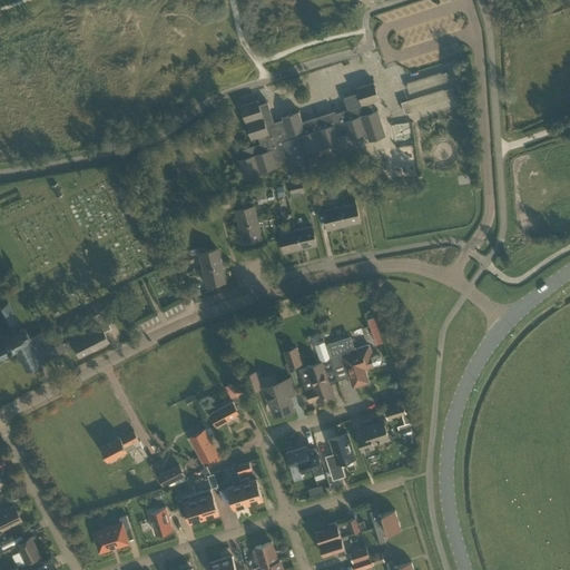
[(413,96),(454,81),(450,69),(410,82),(413,96)]
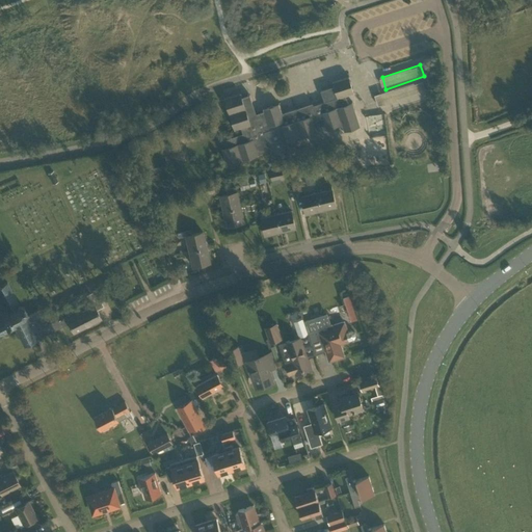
[(225,147),(221,149),(227,164),(258,155),(258,154),(270,150),(273,160),(291,154),(287,141),(317,131),(316,127),(320,126),(319,124),(324,123),(326,128),(342,124),(344,131),(361,126),(352,102),(348,103),(346,96),(354,92),(349,76),(333,82),(334,86),(321,90),(324,102),(313,105),(313,103),(283,113),(280,104),(263,109),(264,111),(256,113),(249,95),(242,98),(241,94),(224,99),(235,129),(240,127),(243,135),(231,138),(231,137),(223,139),(225,147)]
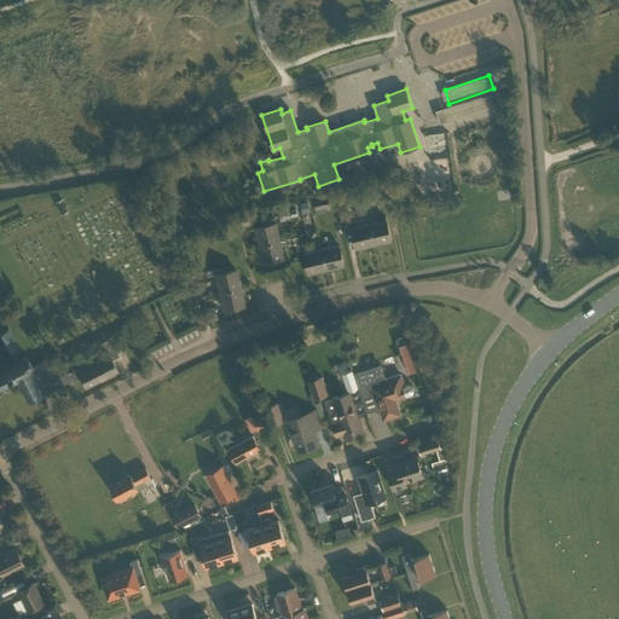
[(429,133),(433,156),(453,152),(450,131),(429,133)]
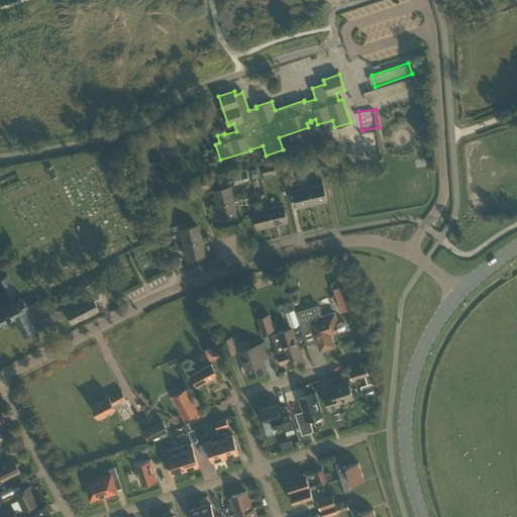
[(363,143),(363,148),(377,147),(376,134),(370,134),(370,143),(363,143)]
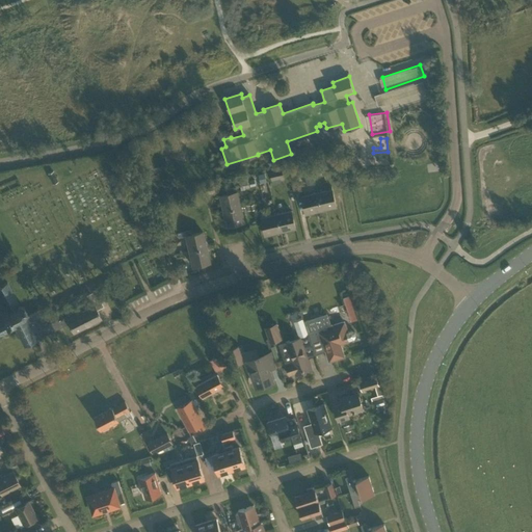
[(269,171),(271,180),(284,177),(282,168),(269,171)]
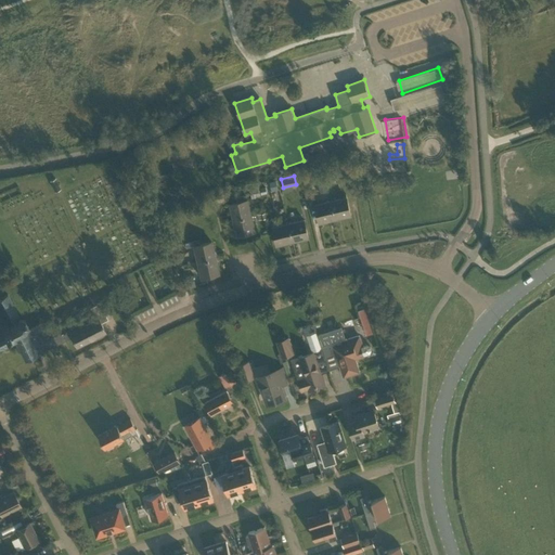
[(54,192),(61,189),(55,178),(49,181),(54,192)]
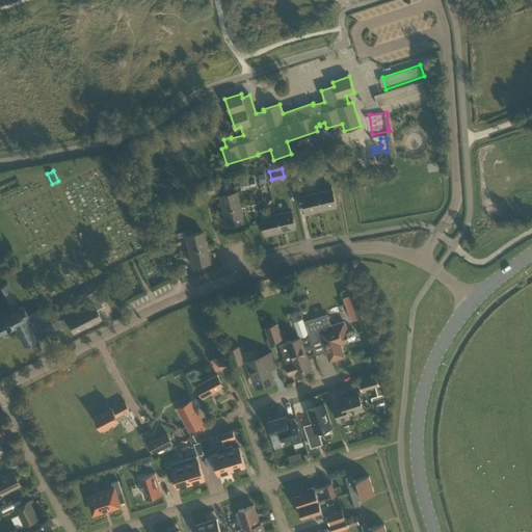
[(317,193),(321,210),(337,207),(333,189),(317,193)]
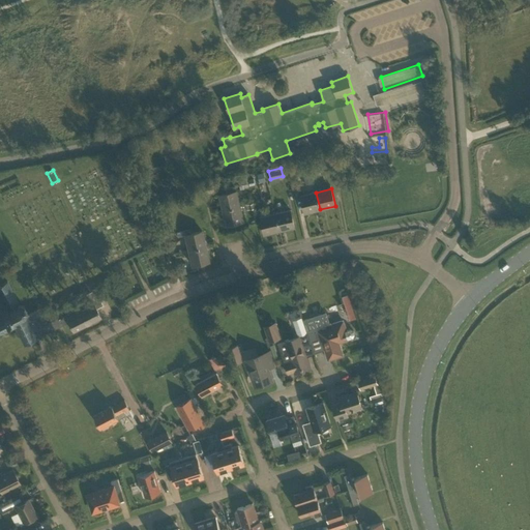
[(223,210),(240,206),(237,190),(236,190),(226,194),(219,195),(223,210)]
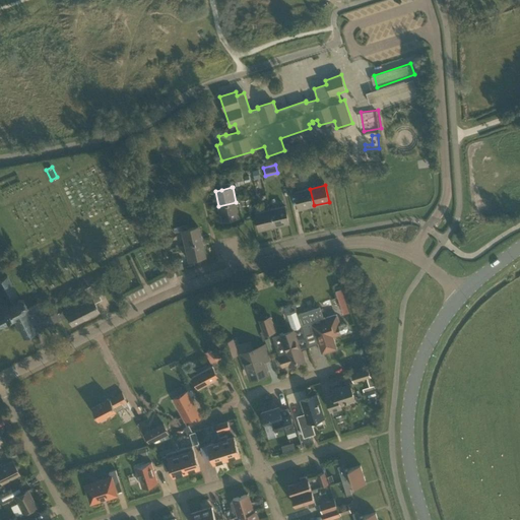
[(314,205),(310,189),(295,192),(299,209),(314,205)]
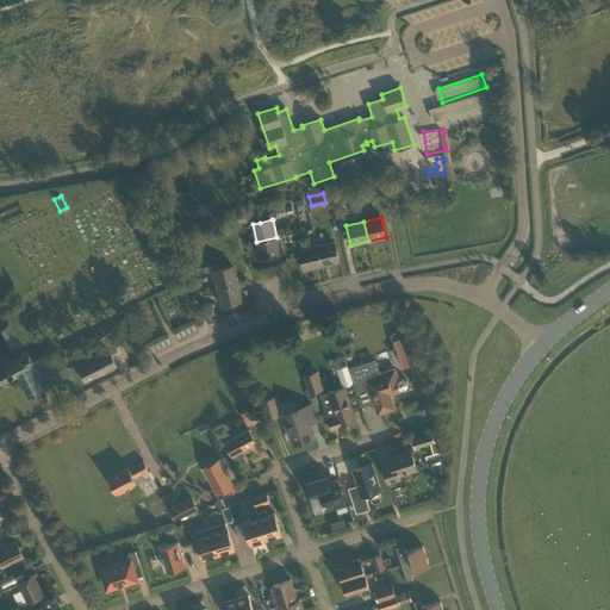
[(280,254),(277,237),(256,242),(261,259),(280,254)]
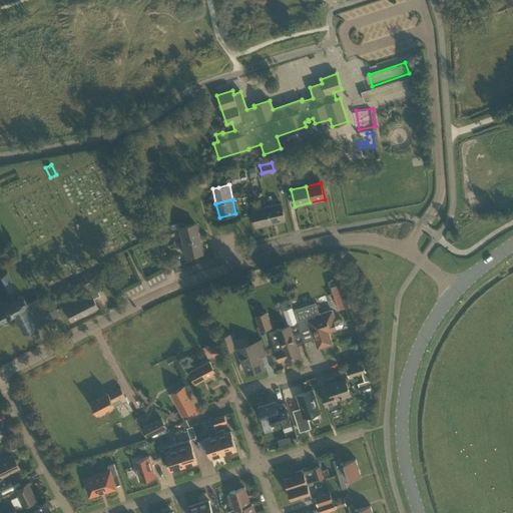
[(282,203),(267,206),(271,223),(286,220),(282,203)]
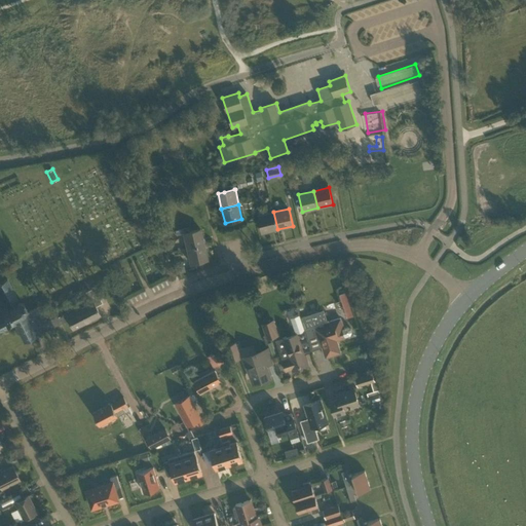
[(277,229),(273,212),(258,216),(262,232),(277,229)]
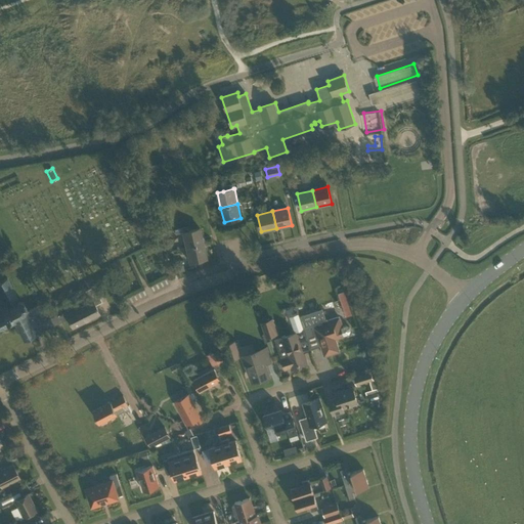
[(185,248),(203,244),(200,228),(182,232),(185,248)]
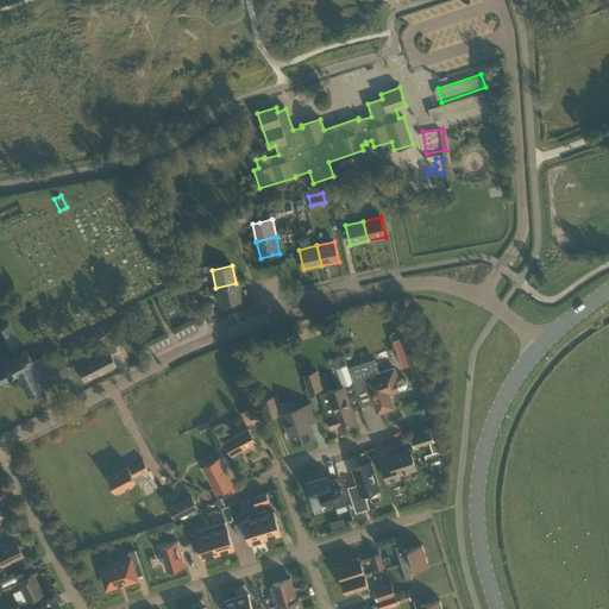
[(236,283),(215,288),(220,305),(240,300),(236,283)]
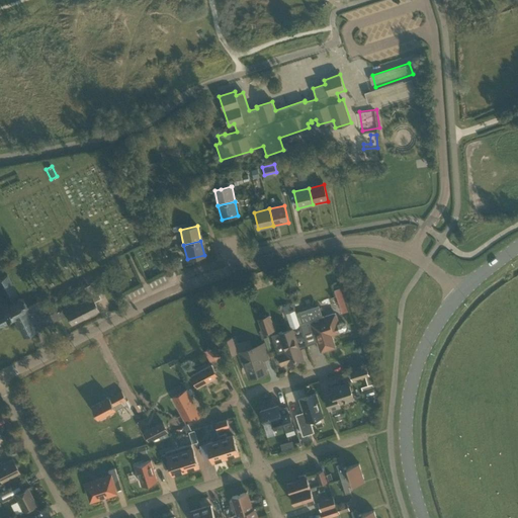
[(179,257),(172,259),(175,269),(182,267),(179,257)]
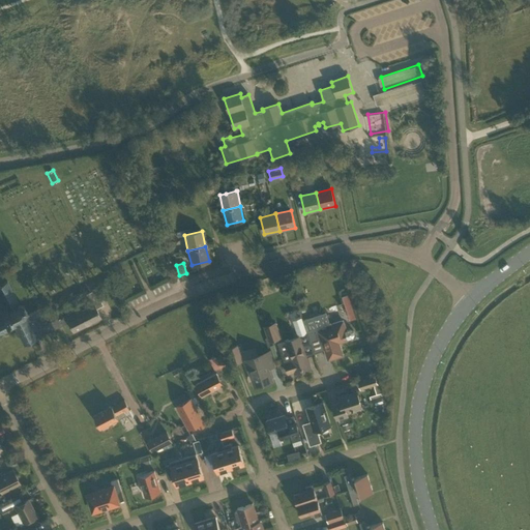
[(0,331),(10,327),(11,328),(15,327),(24,345),(36,339),(33,333),(51,325),(41,307),(25,316),(24,315),(25,311),(23,306),(19,304),(7,282),(0,284),(0,298),(2,301),(0,302),(0,305),(1,308),(0,310),(0,331)]
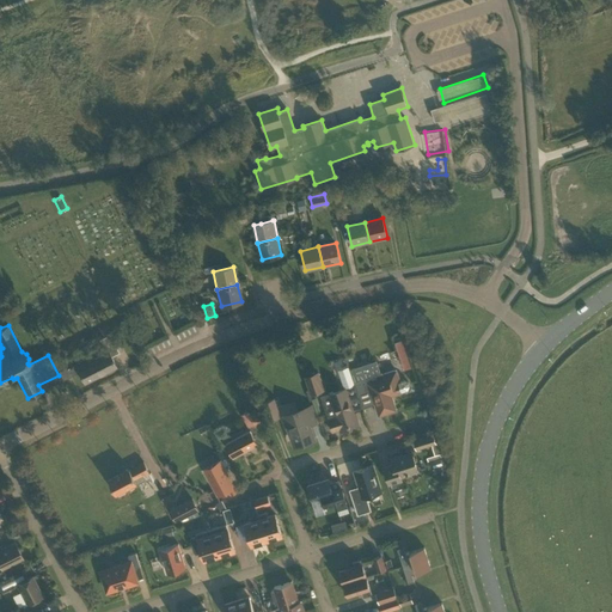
[(51,353),(48,355),(59,375),(75,366),(84,383),(116,366),(111,356),(118,352),(116,347),(110,334),(74,353),(79,363),(67,369),(63,362),(71,360),(68,355),(61,359),(57,350),(51,353)]
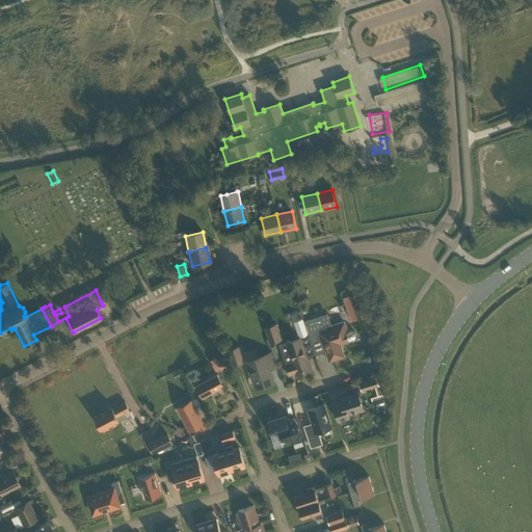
[(316,318),(306,321),(312,341),(322,338),(326,349),(329,361),(345,355),(340,343),(354,339),(356,336),(355,333),(351,330),(348,331),(345,323),(343,324),(342,322),(334,325),(335,327),(333,327),(328,314),(316,318)]
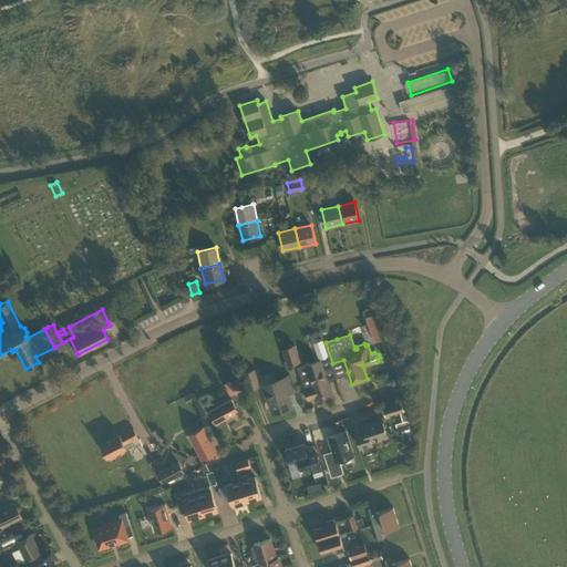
[(327,378),(334,374),(323,341),(316,344),(321,360),(299,368),(310,399),(331,391),(327,378)]
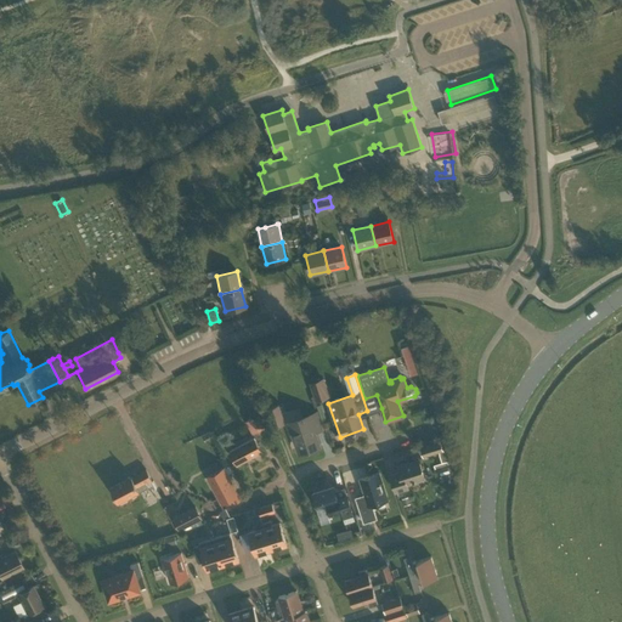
[(323,379),(311,384),(316,400),(324,397),(328,396),(326,386),(323,379)]
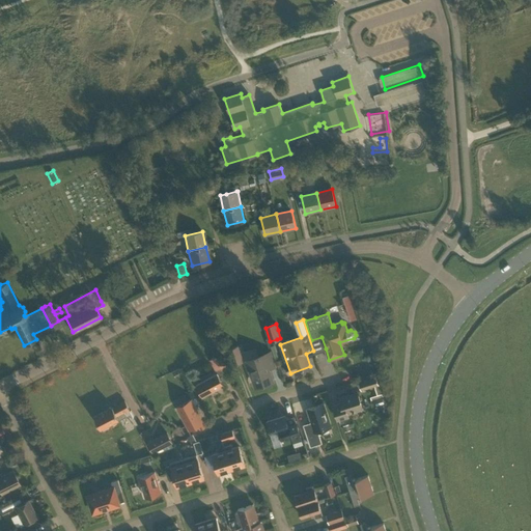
[(315,353),(326,348),(322,337),(311,340),(315,353)]
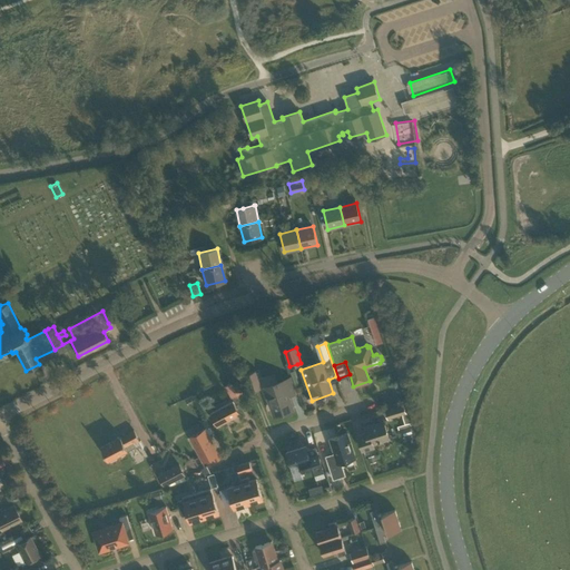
[(255,371),(245,375),(251,392),(257,390),(262,387),(258,380),(255,371)]
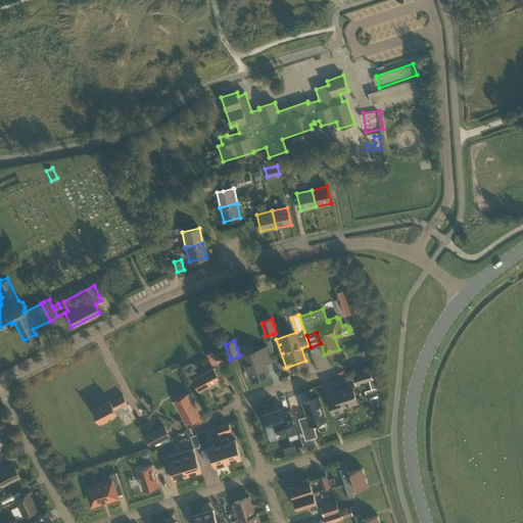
[(218,349),(208,353),(214,365),(223,360),(218,349)]
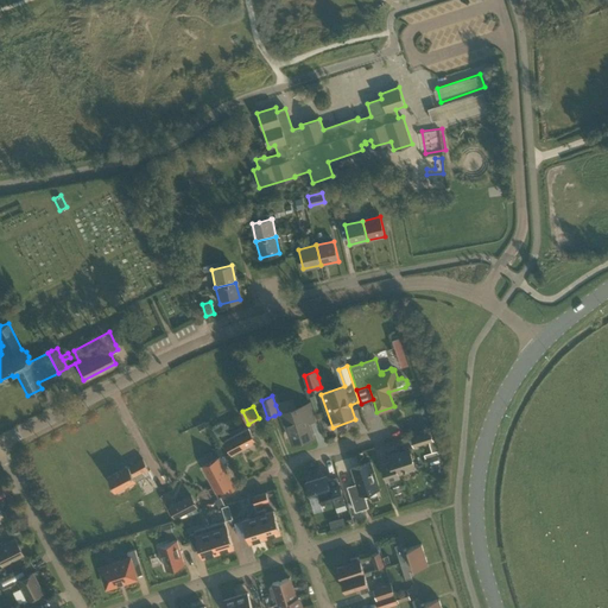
[(283,415),(289,431),(292,430),(296,439),(311,435),(308,422),(314,419),(309,406),(283,415)]
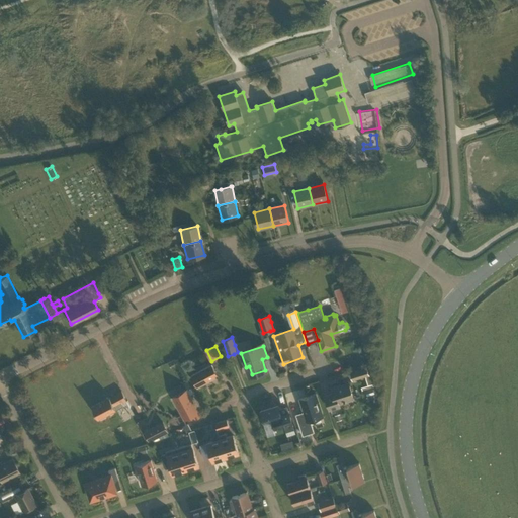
[(225,357),(220,360),(223,366),(228,364),(225,357)]
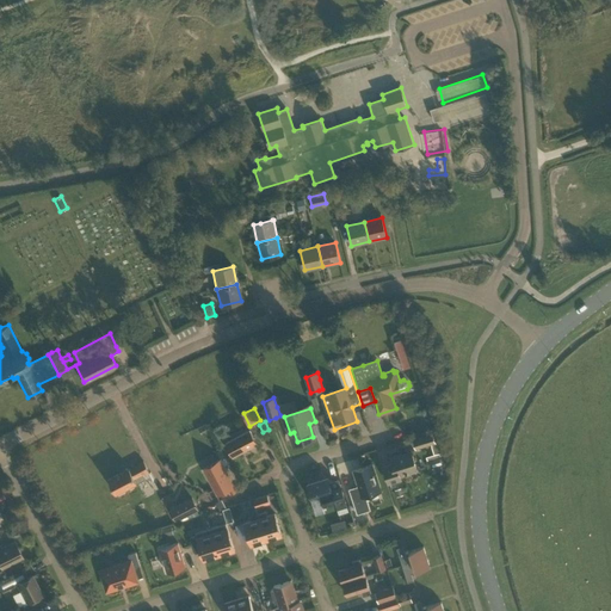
[(257,444),(250,430),(226,443),(233,456),(257,444)]
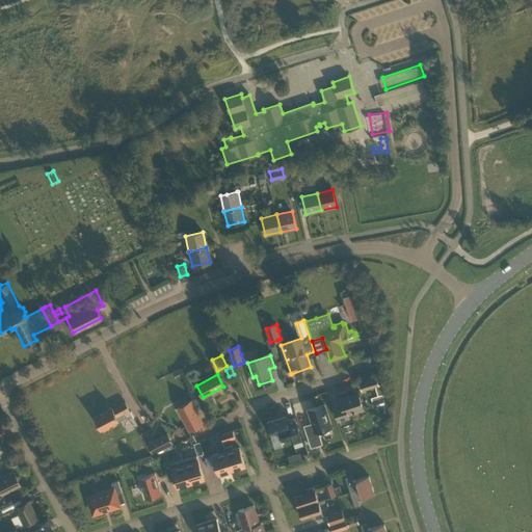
[(377,377),(360,382),(362,390),(379,384),(377,377)]
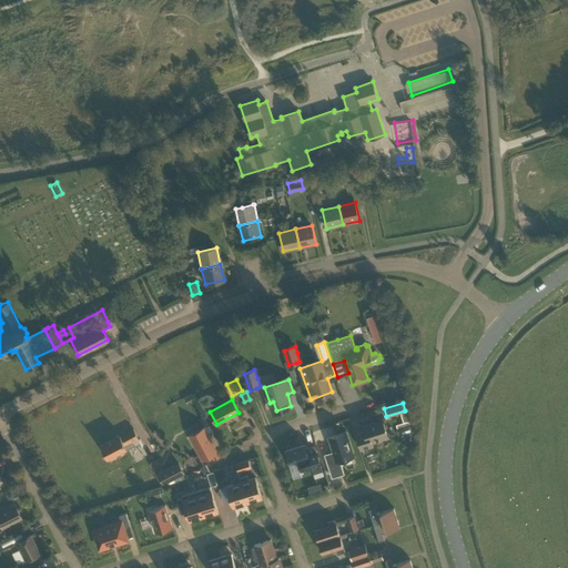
[(369,442),(387,436),(383,419),(363,426),(365,432),(357,434),(362,448),(371,446),(369,442)]
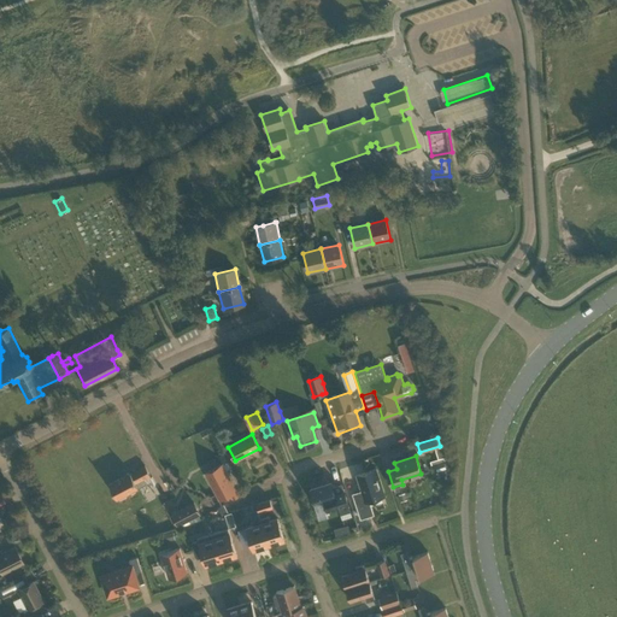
[(236,491),(238,491),(223,464),(205,472),(219,500),(231,493),(234,498),(239,495),(236,491)]
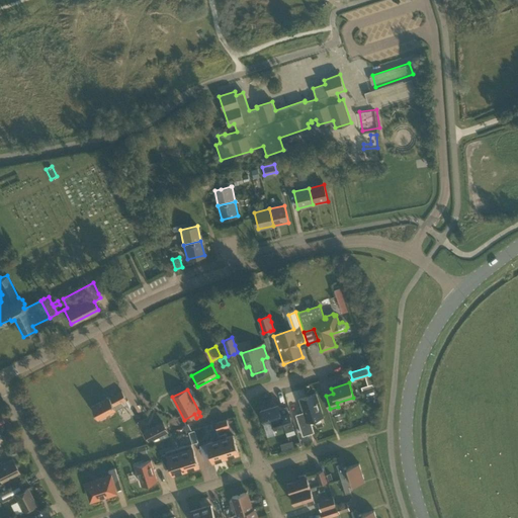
[(116,410),(115,409),(123,405),(121,403),(126,401),(121,391),(116,393),(116,395),(109,398),(109,397),(91,406),(98,419),(116,410)]
